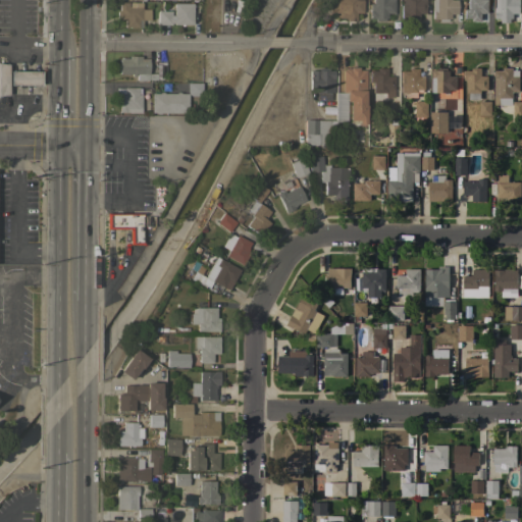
[(362,0),(362,12),(355,12),(355,20),(346,20),(346,17),(335,17),(335,14),(337,14),(337,12),(328,12),(328,0),(362,0)]
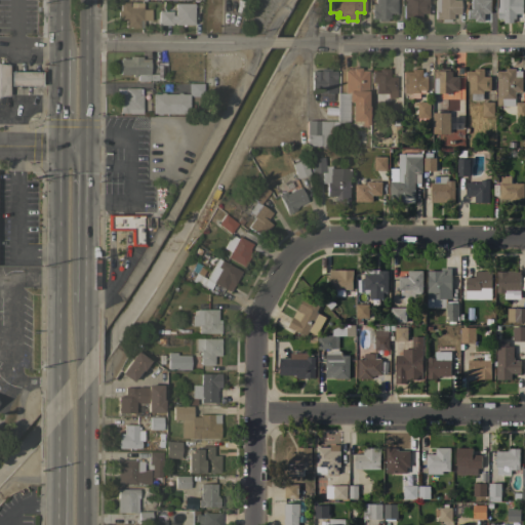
[(371,3),(374,3),(374,0),(396,0),(396,13),(389,13),(389,18),(386,18),(386,21),(376,21),(376,18),(370,18),(371,3)]
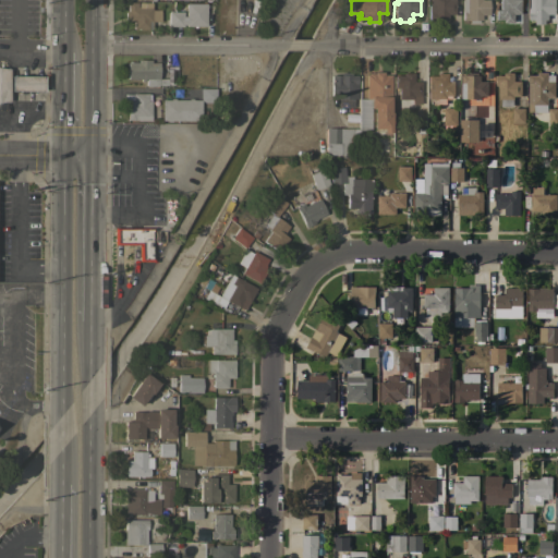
[(427,0),(455,0),(455,14),(447,14),(447,23),(437,23),(437,20),(427,20),(427,0)]
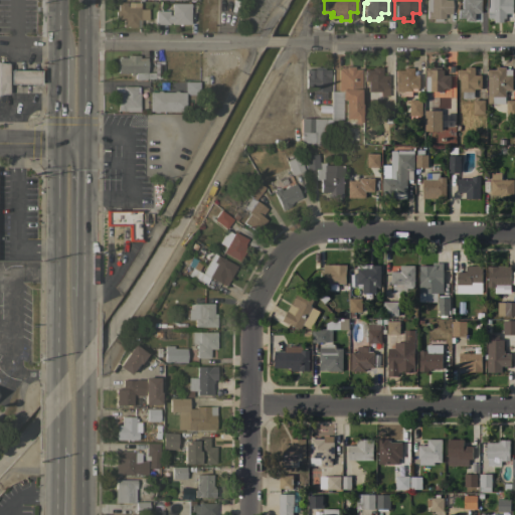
[(425,0),(450,0),(450,13),(444,13),(444,18),(441,18),(441,20),(432,20),(432,18),(425,18),(425,0)]
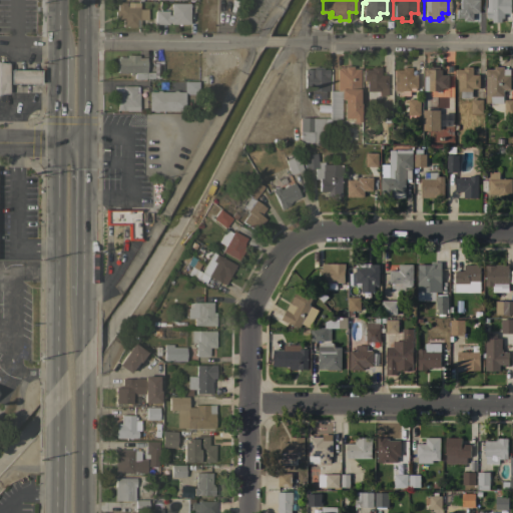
[(458,0),(479,0),(479,13),(473,13),(473,21),(463,21),(463,18),(455,18),(455,9),(458,9),(458,0)]
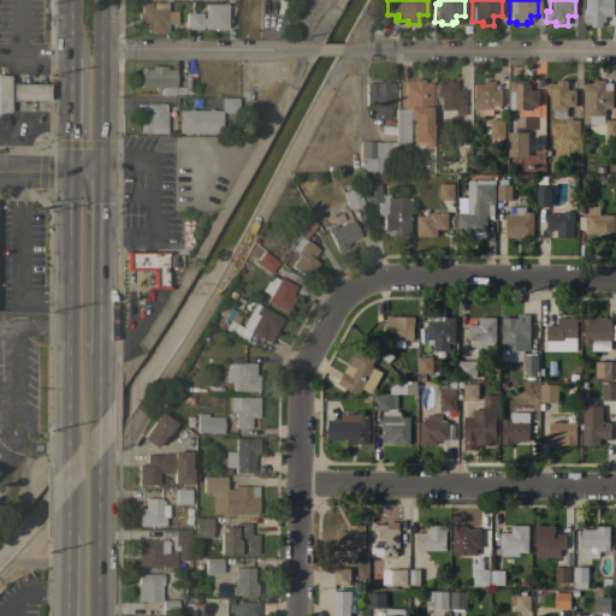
[(604,17),(604,22),(600,22),(600,28),(591,28),(591,23),(584,23),(584,15),(582,15),(582,0),(611,0),(612,17),(604,17)]
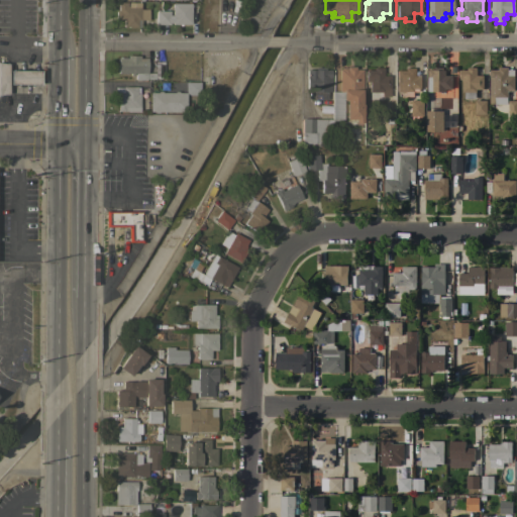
[(139,20),(140,20),(140,26),(122,26),(122,19),(114,19),(114,10),(117,10),(117,2),(125,2),(125,6),(127,6),(127,2),(139,2),(139,8),(147,8),(147,19),(139,19),(139,20)]
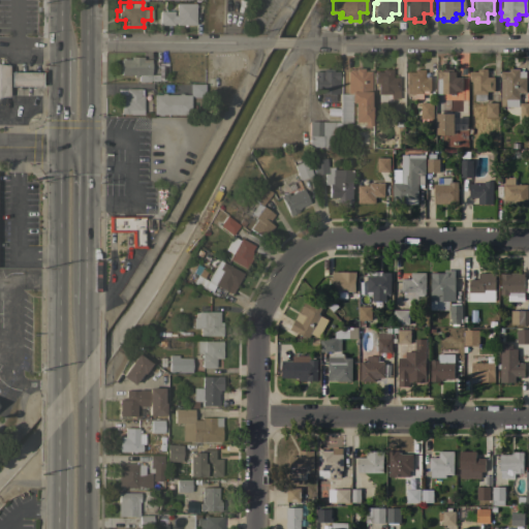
[(194,25),(175,25),(175,23),(173,23),(173,25),(159,25),(159,10),(173,10),(173,16),(175,16),(175,3),(194,3),(194,25)]
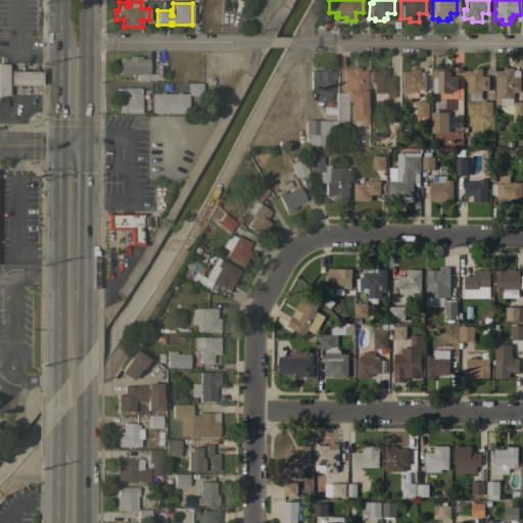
[(129,58),(129,56),(140,56),(140,58),(148,58),(148,62),(149,62),(149,67),(151,67),(150,74),(155,74),(155,80),(147,80),(136,80),(136,74),(135,74),(135,76),(131,76),(131,74),(119,74),(119,58),(129,58)]
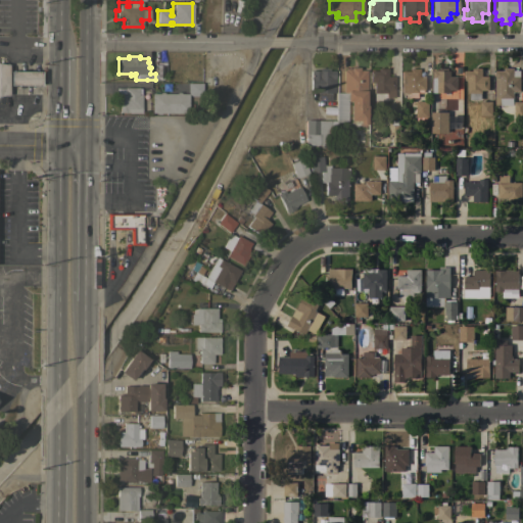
[(330,100),(316,100),(316,89),(310,89),(310,70),(319,70),(319,67),(326,67),(326,70),(333,70),(334,92),(330,92),(330,100)]
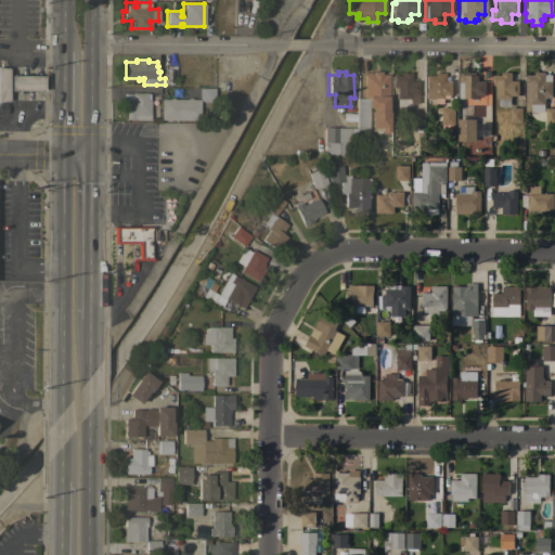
[(366,128),(356,128),(356,98),(363,98),(363,74),(364,74),(365,73),(372,73),(372,72),(381,72),(381,74),(388,75),(387,131),(379,131),(379,128),(370,128),(370,107),(368,107),(366,128)]
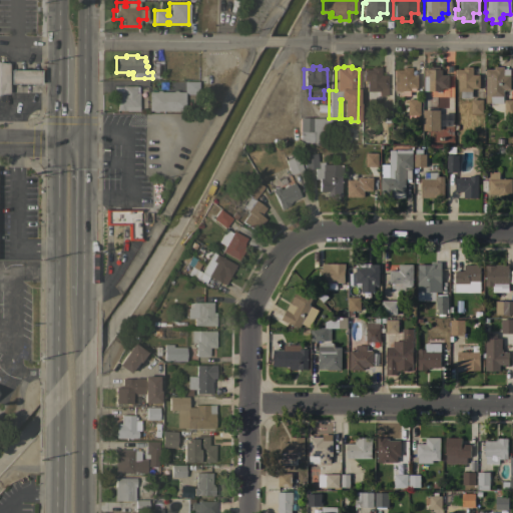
[(366,91),(366,80),(362,80),(362,69),(370,69),(370,66),(380,66),(380,74),(386,74),(386,88),(384,88),(384,90),(379,90),(379,91),(366,91)]
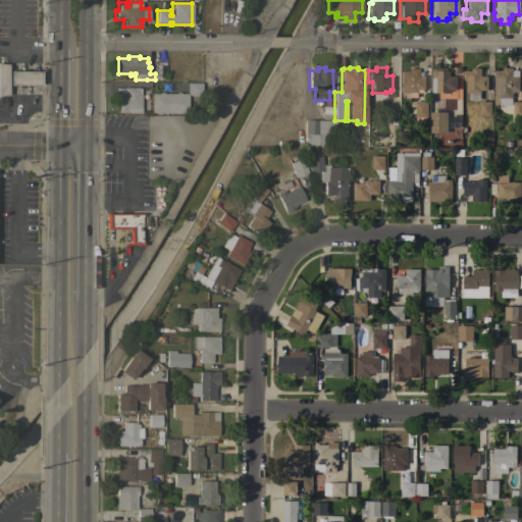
[(400,70),(408,70),(408,68),(417,68),(417,75),(424,75),(424,90),(417,90),(417,93),(404,93),(404,92),(400,92),(400,70)]
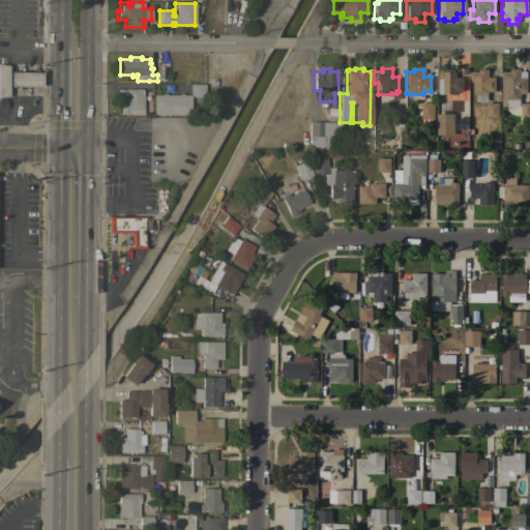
[(437,71),(444,71),(444,69),(453,69),(453,72),(455,72),(455,77),(463,78),(463,92),(455,91),(455,94),(437,94),(437,71)]
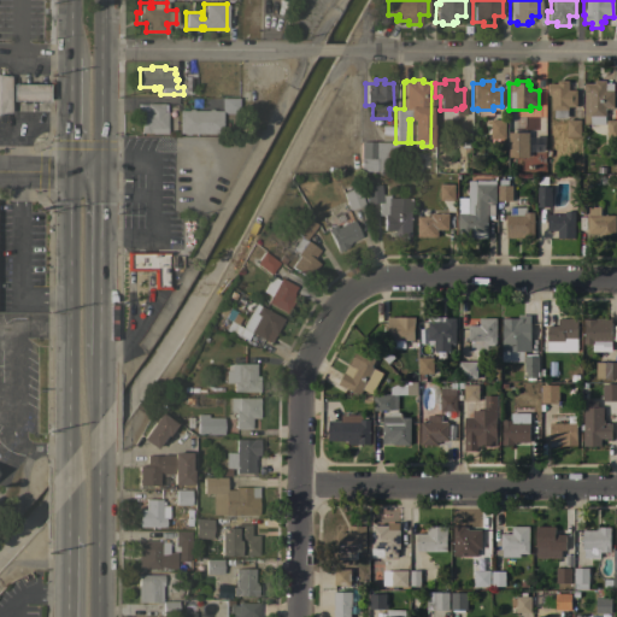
[(551,95),(546,95),(546,84),(557,84),(557,81),(568,81),(568,90),(576,90),(576,107),(568,107),(568,111),(566,111),(566,118),(553,118),(553,111),(551,111),(551,95)]
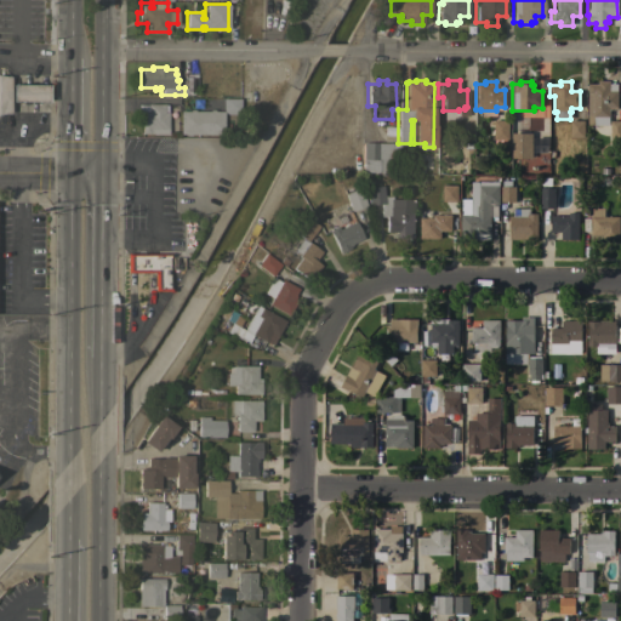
[(617,91),(616,109),(609,109),(609,117),(608,117),(608,125),(587,125),(587,84),(598,85),(598,81),(609,81),(609,83),(616,83),(616,91),(617,91)]
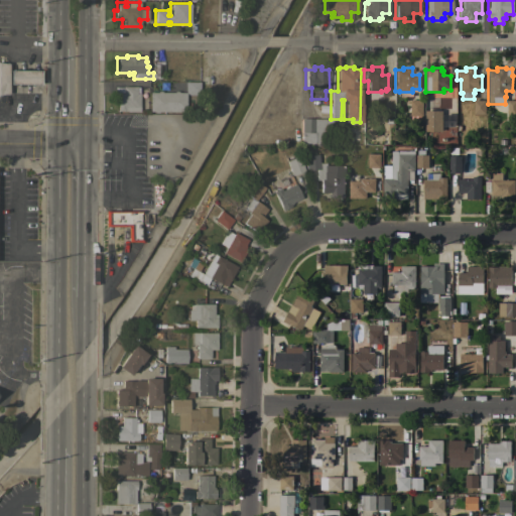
[(39,71),(38,85),(9,84),(9,70),(39,71)]
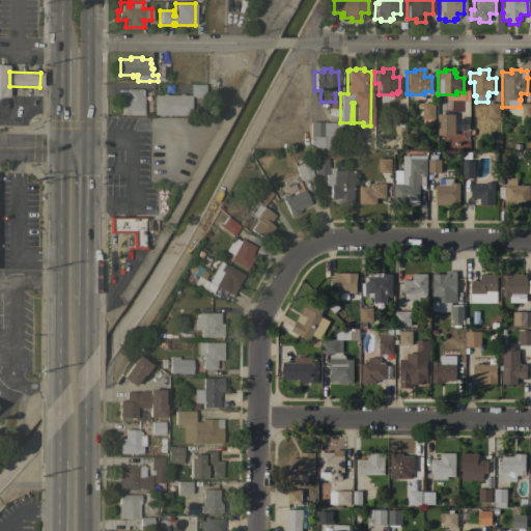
[(189,84),(203,84),(203,98),(192,98),(189,93),(189,84)]
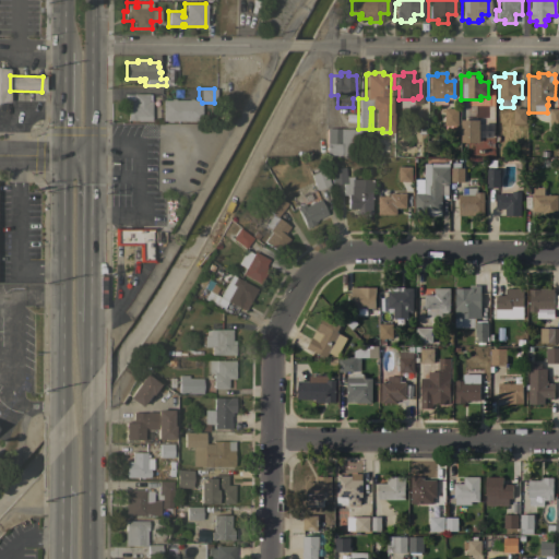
[(150,120),(137,120),(126,119),(127,110),(122,110),(123,94),(132,94),(132,93),(147,93),(147,94),(150,94),(150,100),(150,120)]
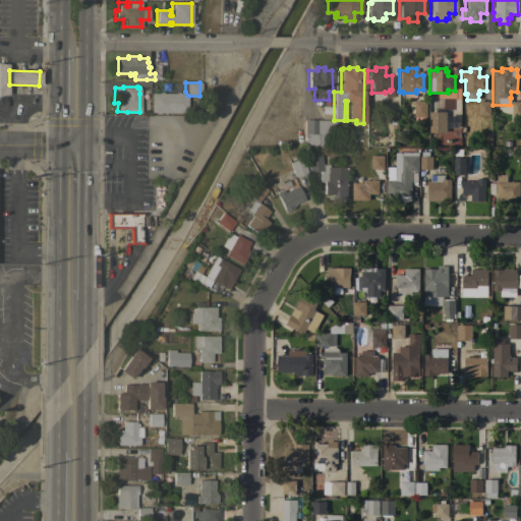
[(158,93),(158,92),(162,92),(162,93),(175,93),(175,92),(179,92),(179,93),(185,93),(186,94),(186,112),(159,112),(159,113),(155,113),(155,112),(151,112),(150,93),(158,93)]
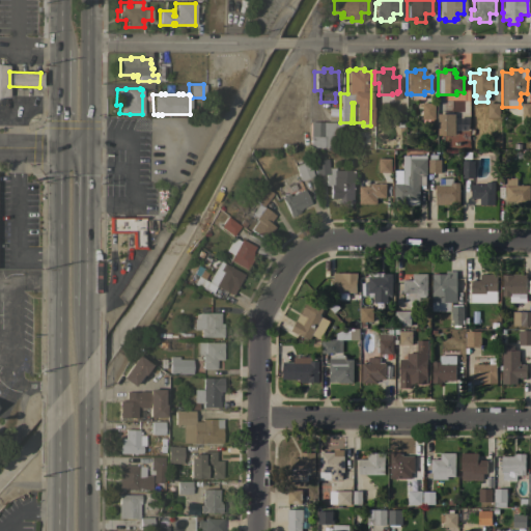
[(434,119),(421,119),(421,107),(419,107),(419,105),(421,105),(421,103),(434,104),(434,119)]
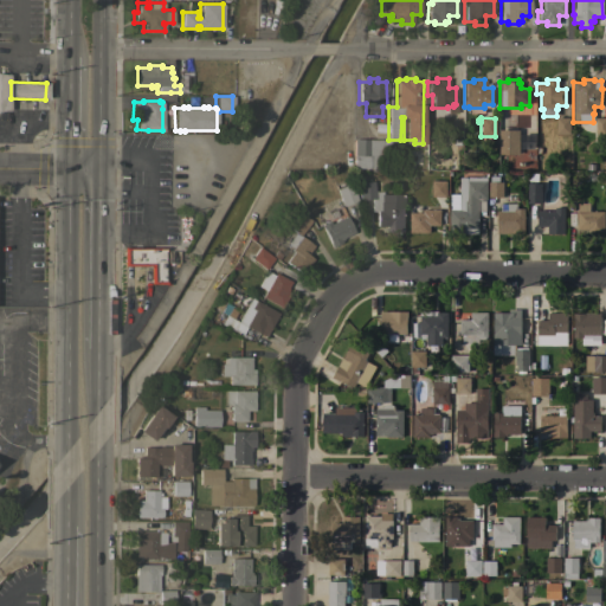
[(569,134),(555,134),(555,118),(569,118),(569,134)]
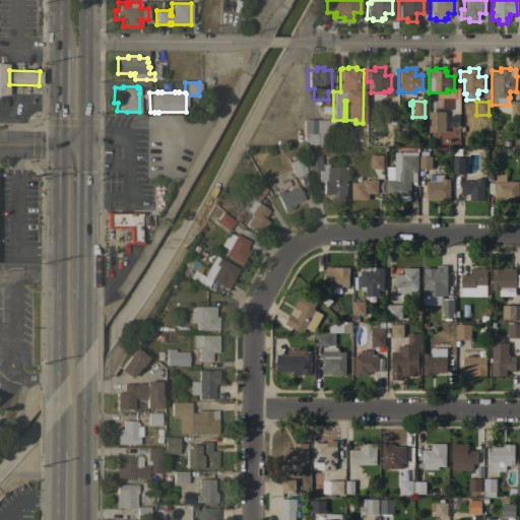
[(519,120),(511,120),(511,102),(519,102),(519,120)]
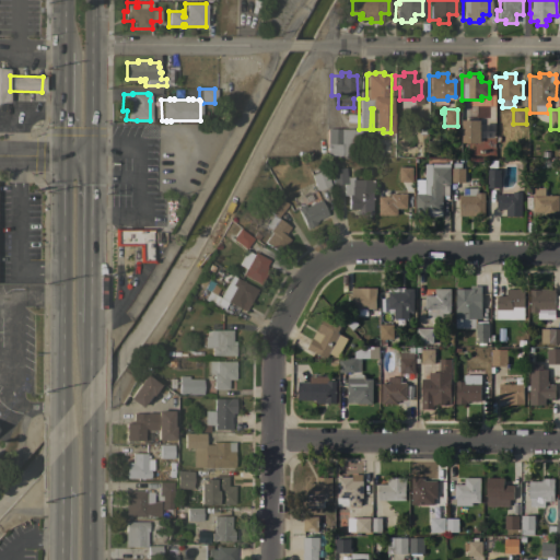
[(479,143),(462,143),(462,120),(479,120),(479,143)]
